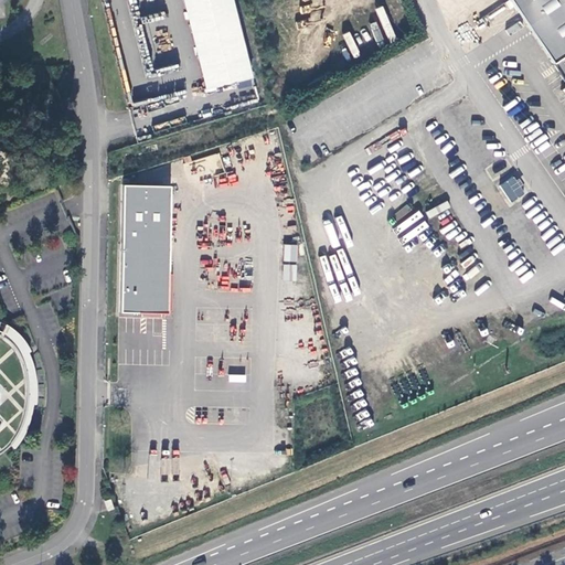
[(182,0),(204,89),(251,77),(231,0),(182,0)]
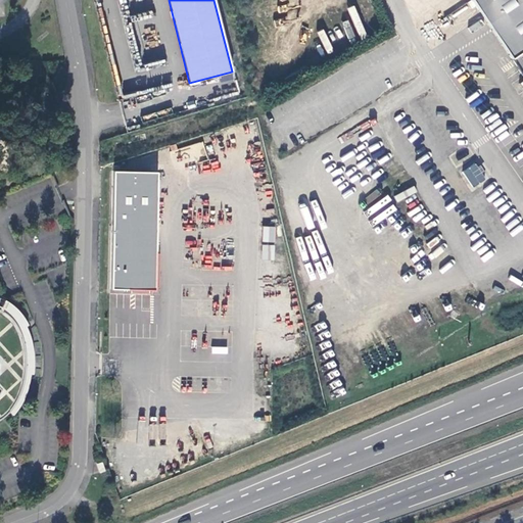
[(522,0),(472,0),(522,77),(522,0)]
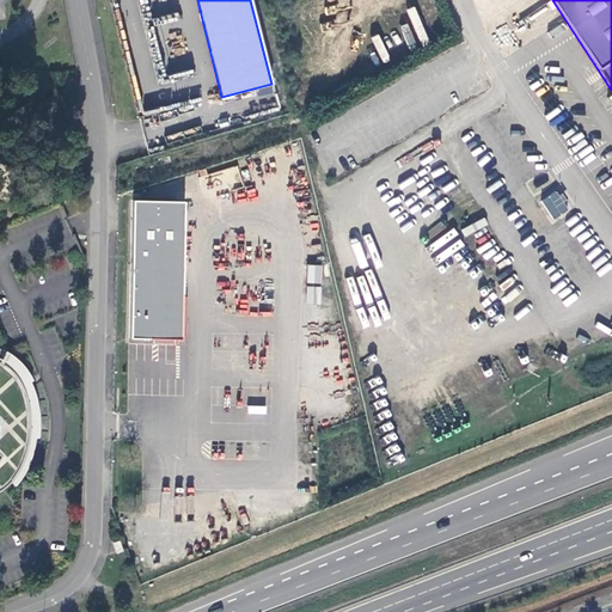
[(237,200),(256,199),(256,190),(236,191),(237,200)]
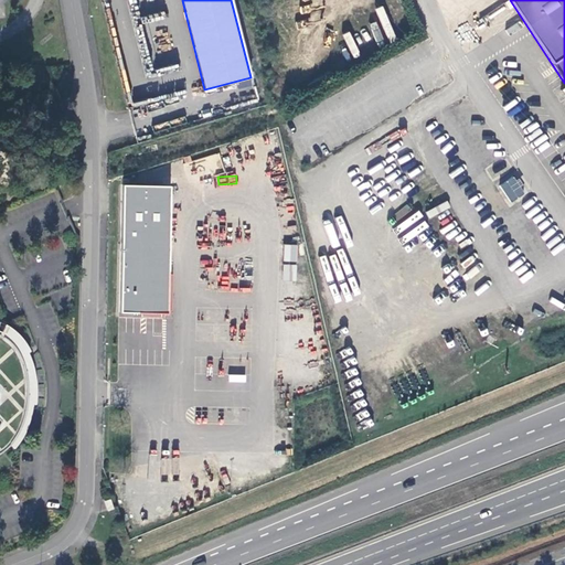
[(123,185),(119,308),(166,309),(169,187),(123,185)]
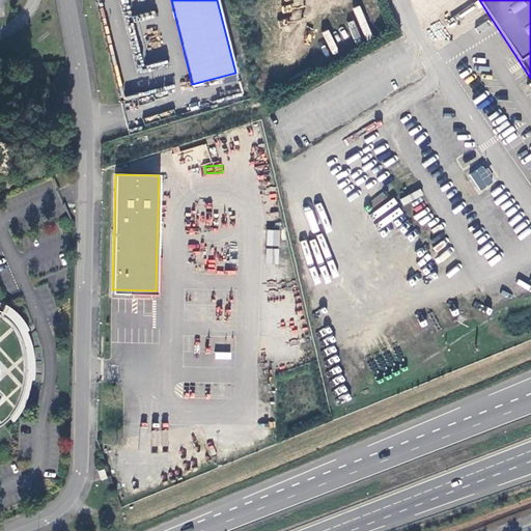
[(374,211),(368,216),(379,230),(402,213),(386,190),(368,202),(374,211)]
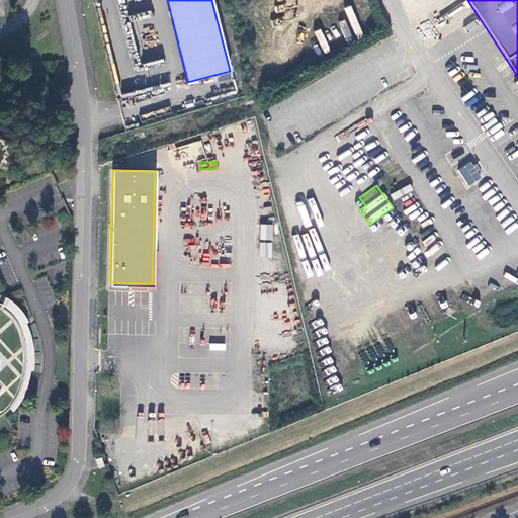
[(261,224),(259,240),(272,241),(273,225),(261,224)]
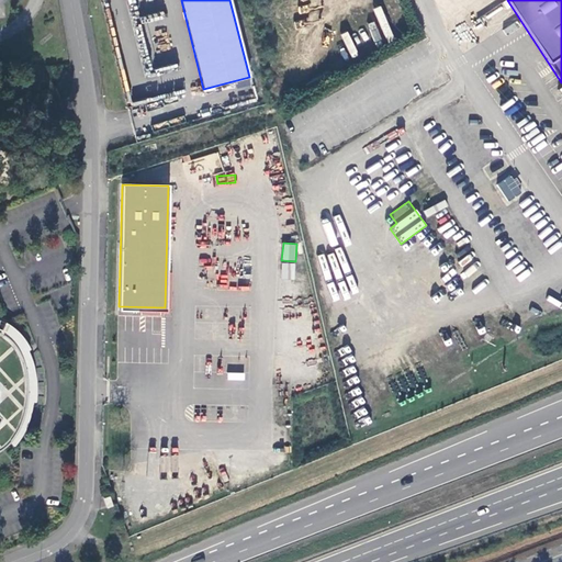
[(281,279),(294,280),(295,263),(282,262),(281,279)]
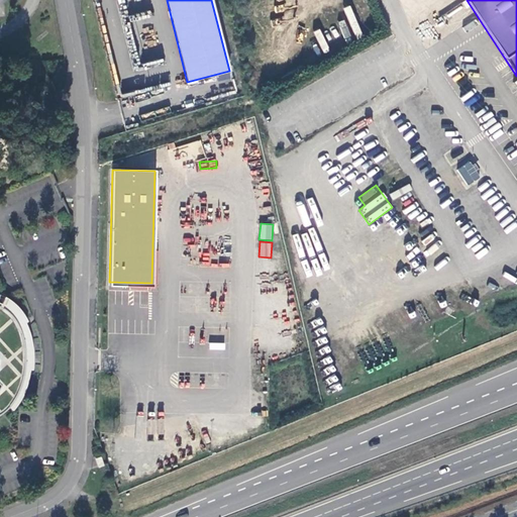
[(12,302),(4,297),(0,304),(0,413),(9,408),(13,410),(16,407),(18,403),(19,400),(21,397),(22,394),(24,390),(25,387),(27,383),(27,379),(28,375),(29,370),(32,370),(33,356),(32,348),(30,339),(29,334),(28,328),(25,323),(27,320),(24,316),(18,307),(12,302)]
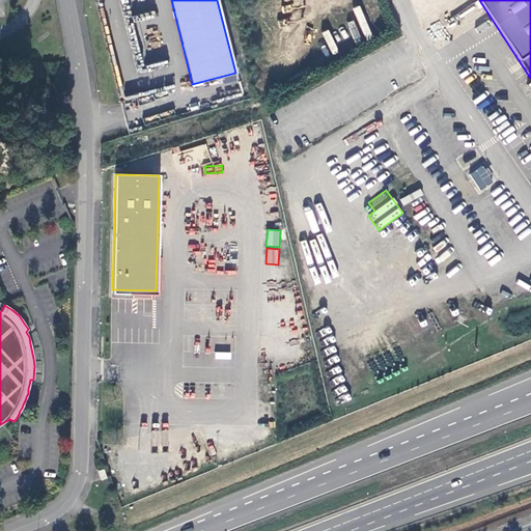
[(103,469),(98,471),(101,480),(106,478),(103,469)]
